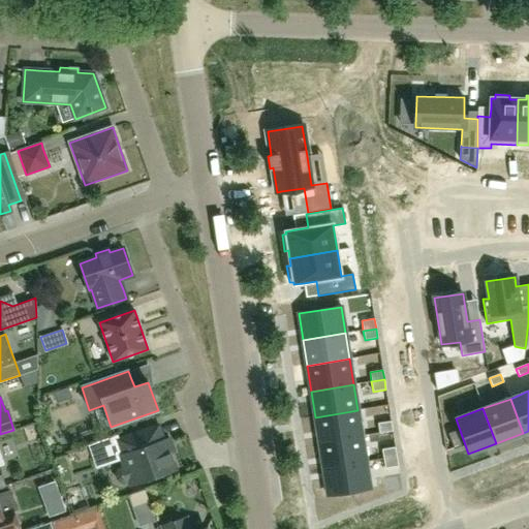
[(358,410),(315,417),(319,442),(362,436),(358,410)]
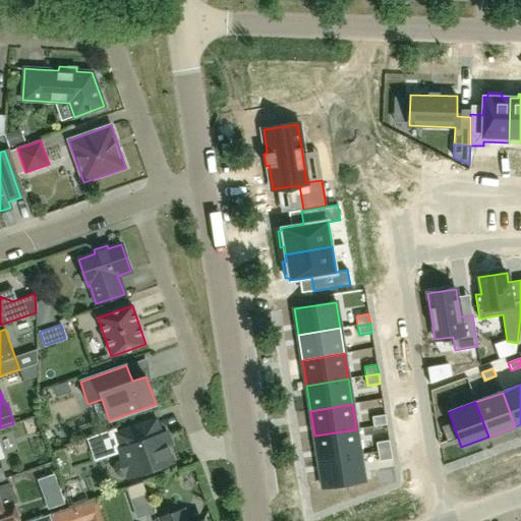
[(373,426),(387,424),(385,414),(371,417),(373,426)]
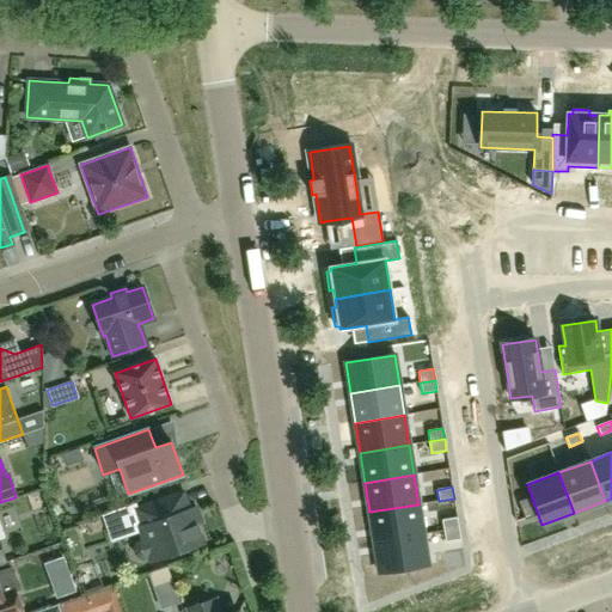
[(185,491),(133,509),(142,540),(139,542),(135,545),(134,550),(135,555),(140,558),(144,558),(148,557),(151,562),(203,544),(196,524),(200,522),(194,508),(191,509),(188,500),(185,491)]
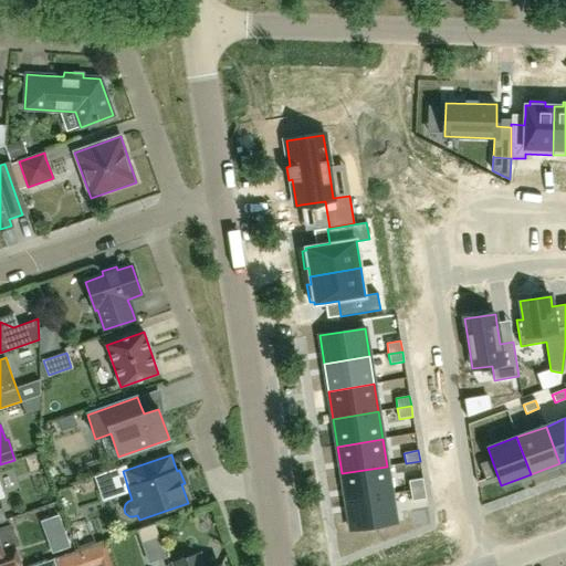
[(90,467),(96,492),(124,485),(118,460),(90,467)]
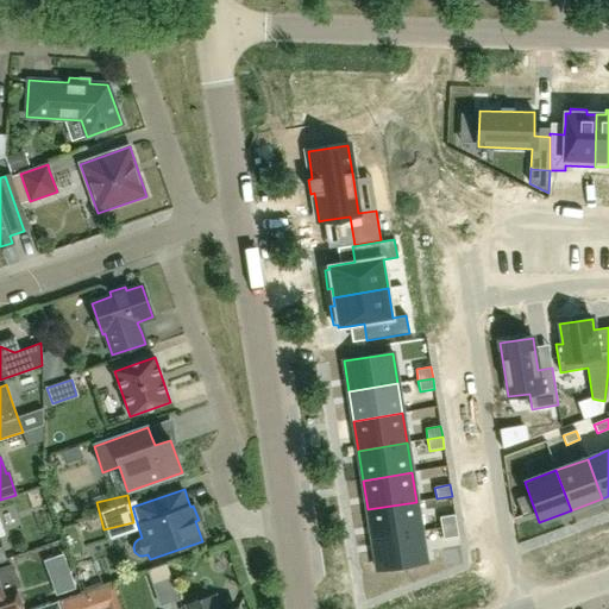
[(416,502),(368,509),(372,539),(421,532),(416,502)]
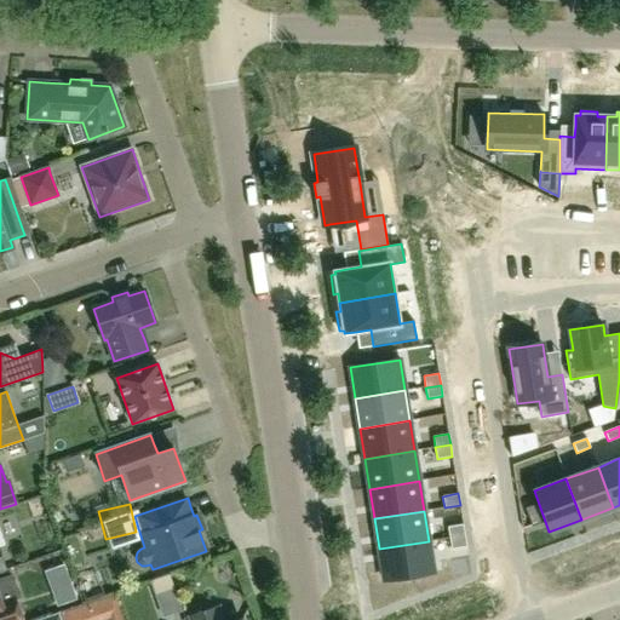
[(465,535),(463,524),(447,527),(449,538),(465,535)]
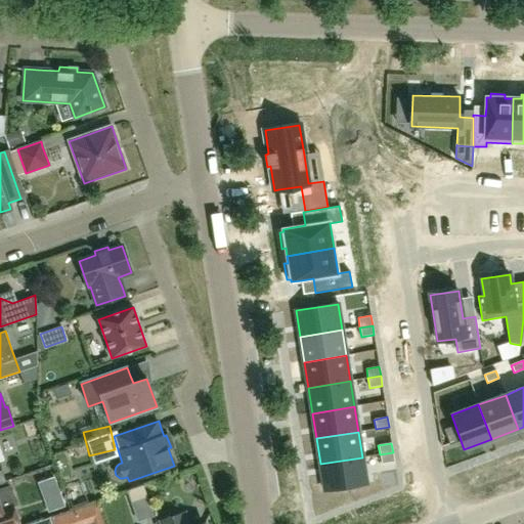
[(394,462),(393,452),(380,454),(381,464),(394,462)]
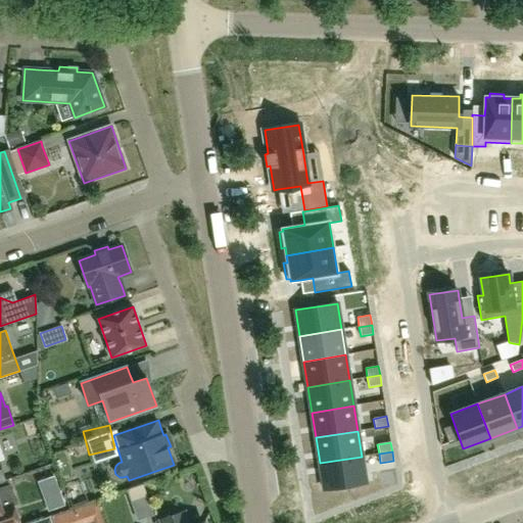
[(362,457),(320,463),(324,489),(366,482),(362,457)]
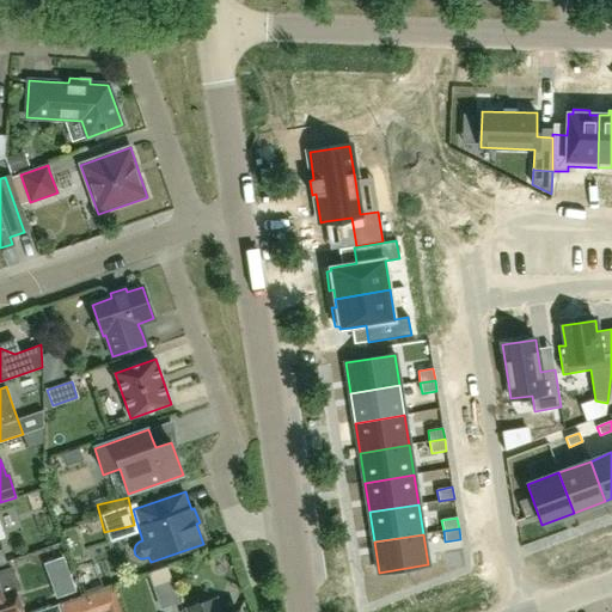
[(0,611),(20,611),(14,593),(20,591),(12,567),(0,570),(0,611)]
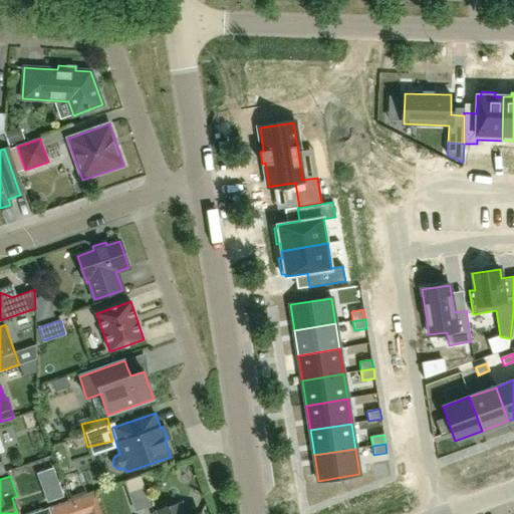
[(100,508),(94,491),(67,501),(71,513),(81,513),(92,511),(100,508)]
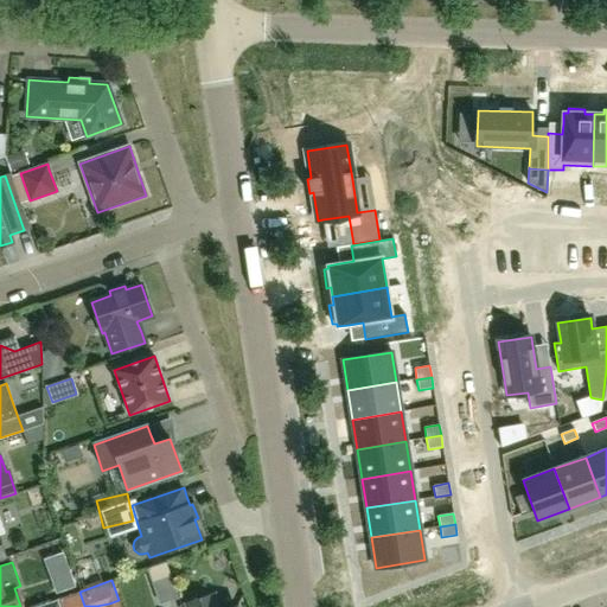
[(217,606),(213,594),(186,604),(187,606),(236,606),(234,606),(217,606)]
